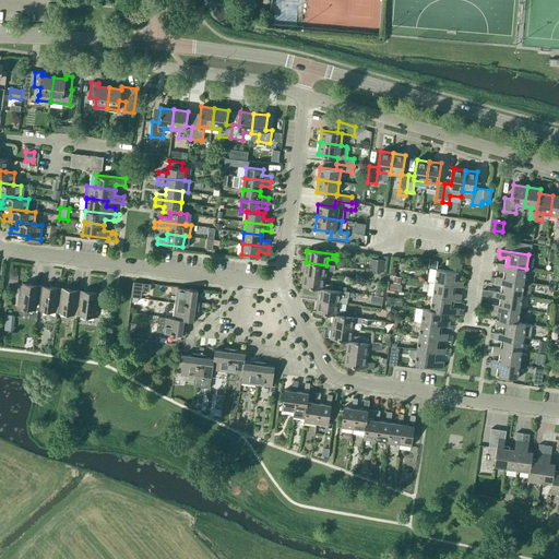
[(384,272),(385,261),(369,259),(368,270),(384,272)]
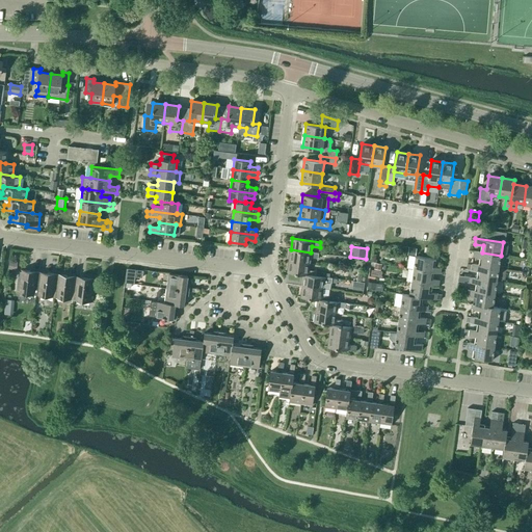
[(319,254),(311,253),(291,249),(289,261),(309,264),(310,258),(318,259),(319,254)]
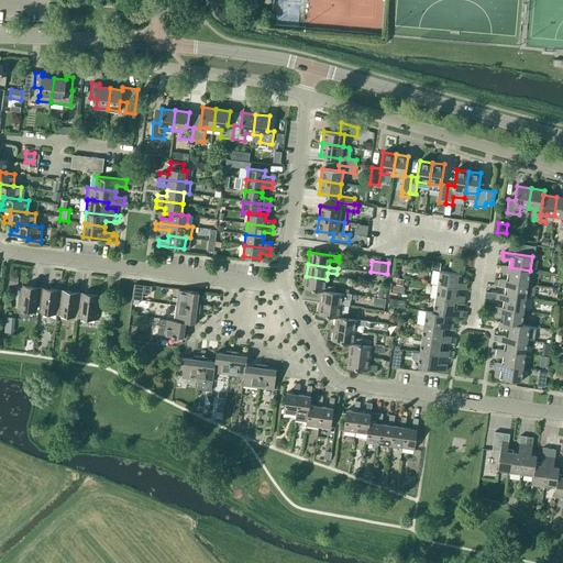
[(510,267),(500,266),(500,272),(509,273),(508,282),(528,284),(530,271),(510,267)]
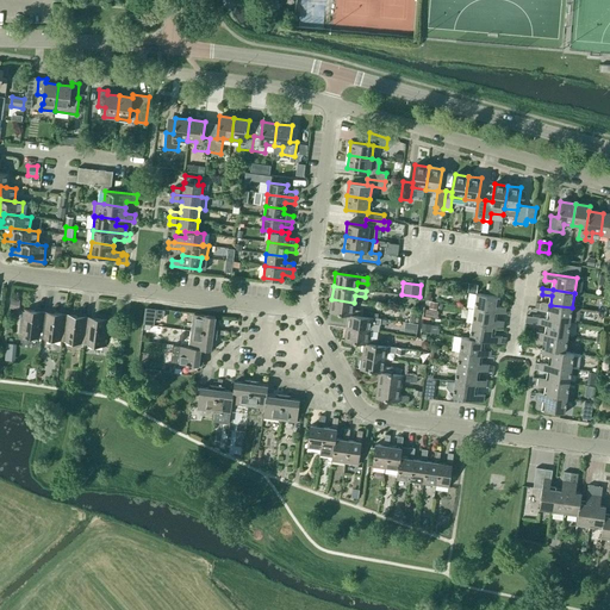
[(497,297),(477,293),(474,309),(495,312),(505,313),(506,307),(496,306),(497,297)]
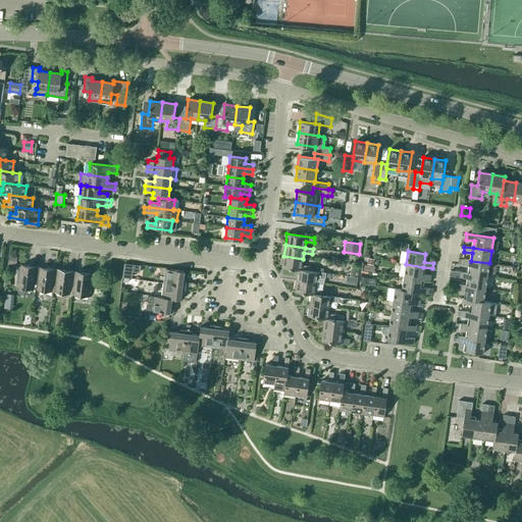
[(302,265),(303,259),(283,256),(282,267),(299,270),(299,269),(310,271),(310,266),(302,265)]
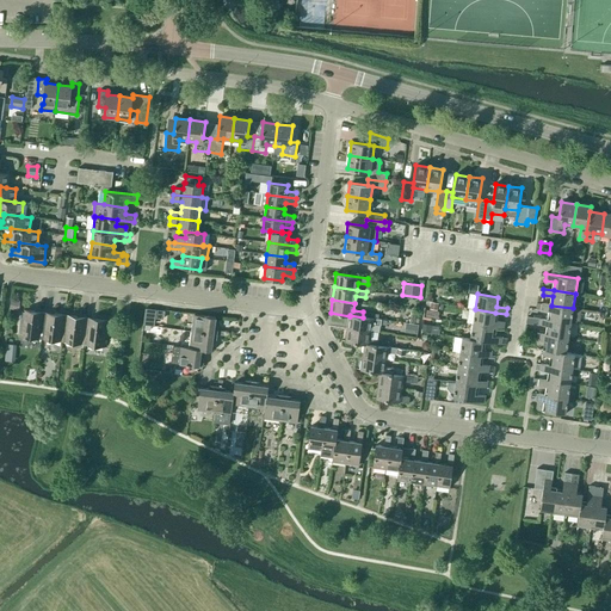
[(11,301),(10,309),(19,310),(20,302),(11,301)]
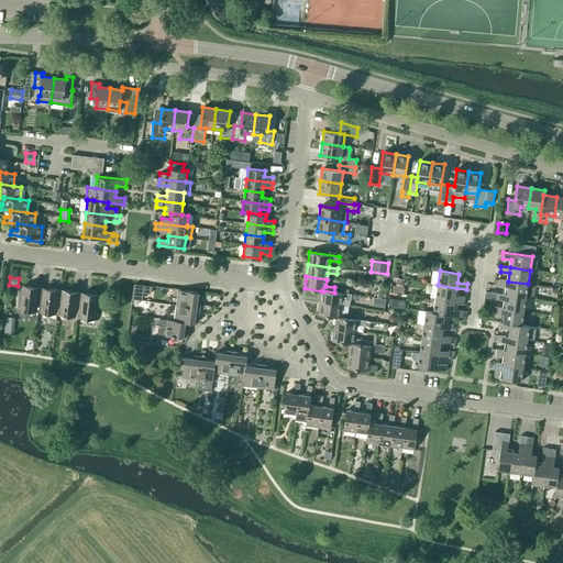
[(508,282),(499,279),(499,280),(498,282),(498,286),(508,287),(506,295),(526,298),(528,284),(508,282)]
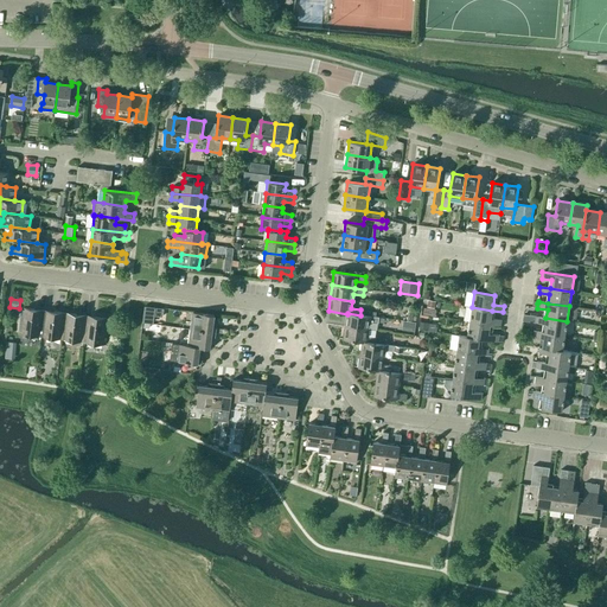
[(154,308),(145,306),(142,321),(153,323),(154,308)]
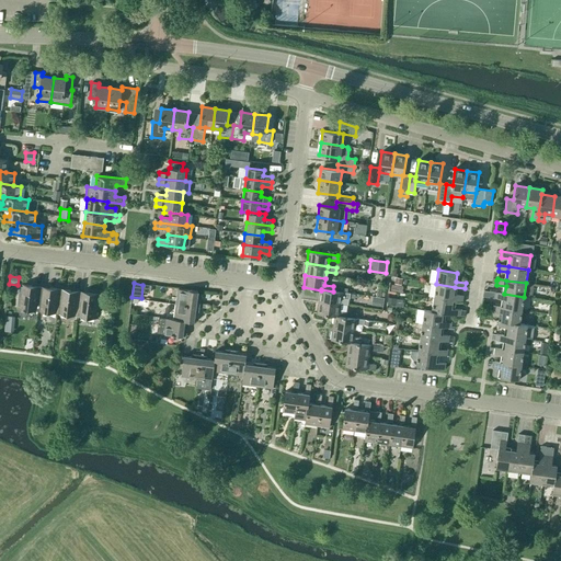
[(454,295),(455,287),(436,284),(434,298),(453,300),(453,301),(462,302),(464,296),(454,295)]
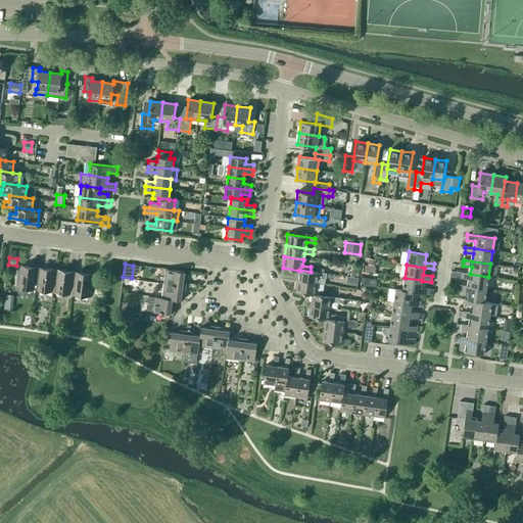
[(36,290),(38,268),(18,266),(16,287),(36,290)]
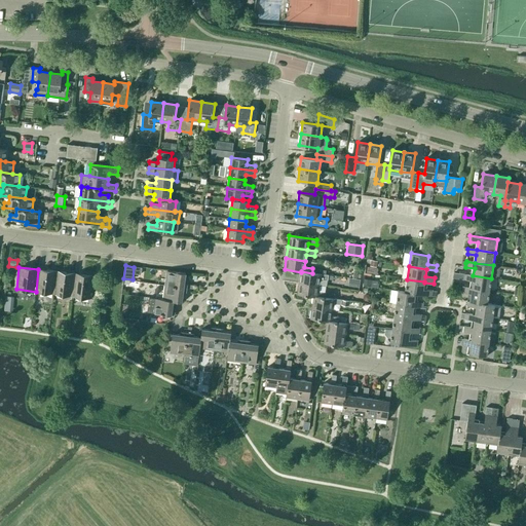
[(53,294),(57,271),(38,269),(36,292),(53,294)]
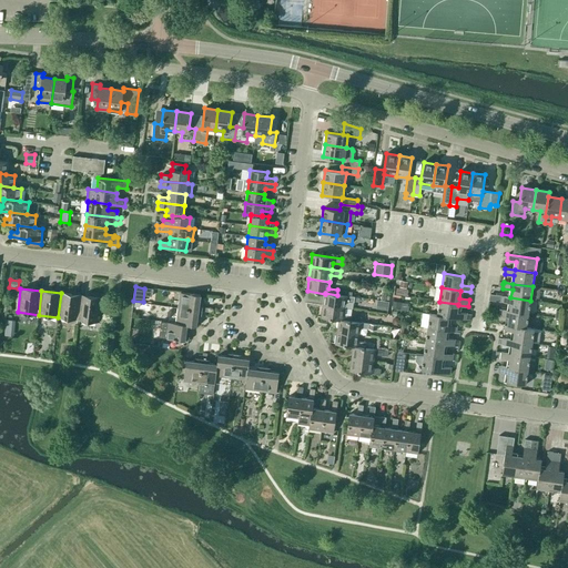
[(78,320),(81,296),(61,293),(58,317),(78,320)]
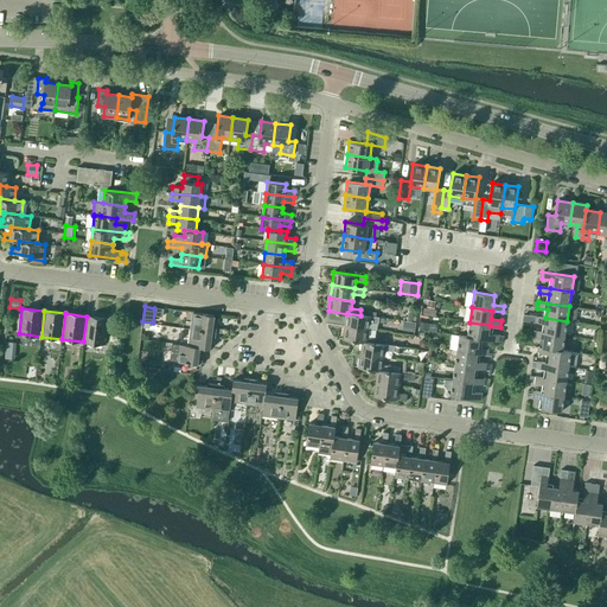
[(191,330),(216,333),(216,328),(212,328),(215,315),(193,313),(191,330)]
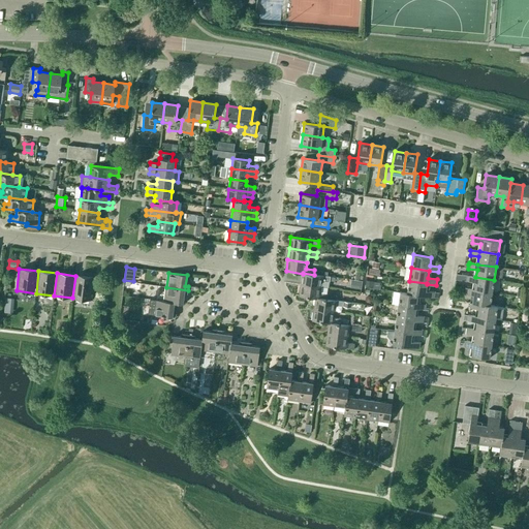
[(331,277),(314,275),(303,273),(303,274),(301,284),(320,287),(321,281),(330,282),(331,277)]
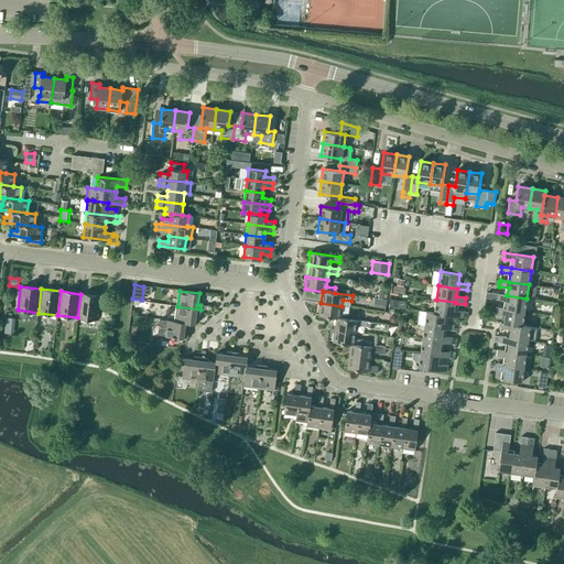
[(80,294),(77,317),(98,321),(101,296),(80,294)]
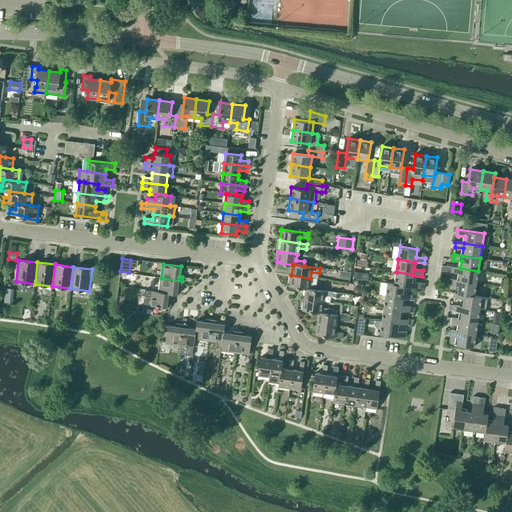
[(460,268),(452,267),(451,272),(460,273),(459,280),(459,281),(476,283),(478,271),(460,268)]
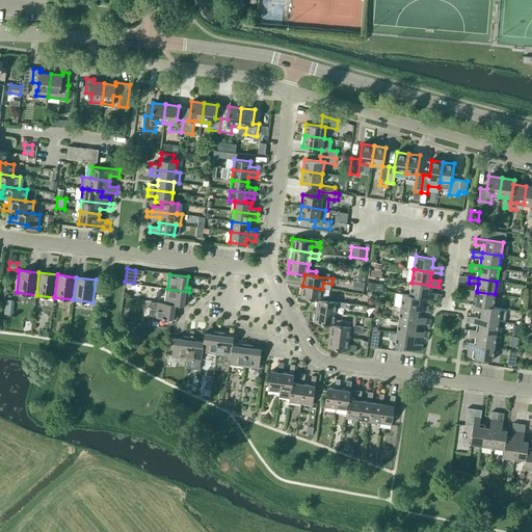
[(353,282),(352,289),(364,290),(364,283),(353,282)]
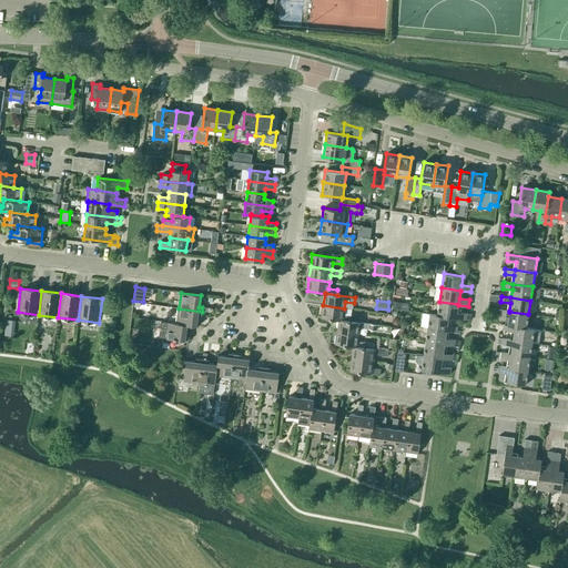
[(457,313),(458,305),(458,304),(439,302),(437,315),(449,317),(466,320),(467,314),(457,313)]
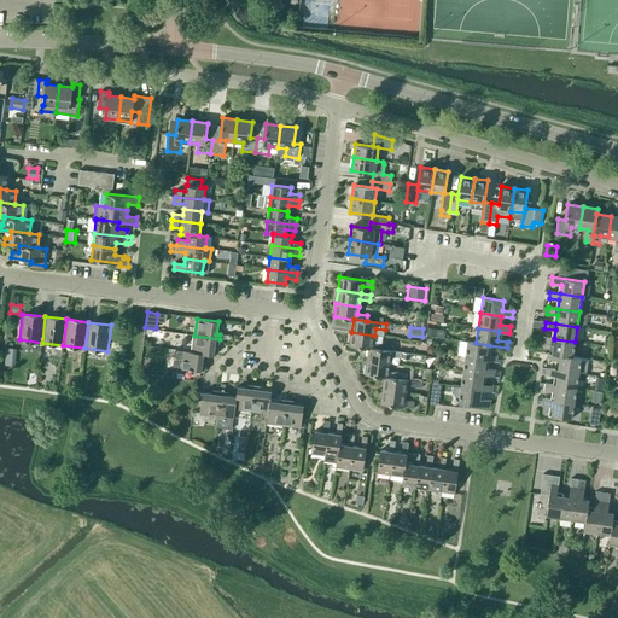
[(373,343),(374,336),(351,332),(350,345),(369,349),(369,348),(383,350),(383,349),(383,344),(373,343)]
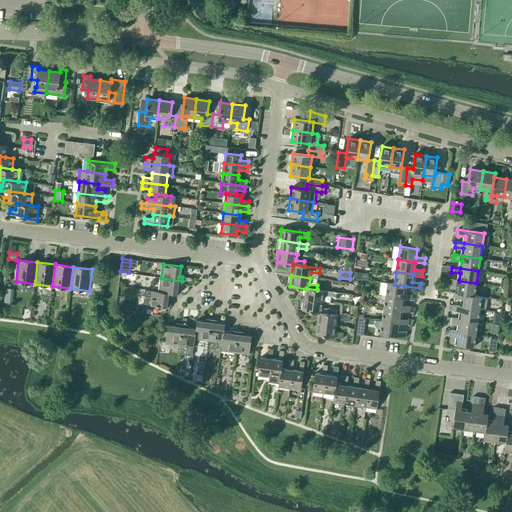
[(181,285),(182,281),(161,278),(159,292),(169,293),(177,295),(178,284),(181,285)]
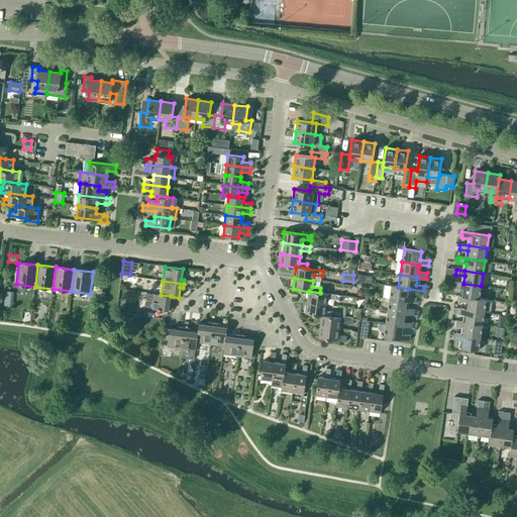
[(463,284),(463,283),(454,282),(453,288),(462,289),(461,296),(479,298),(481,286),(463,284)]
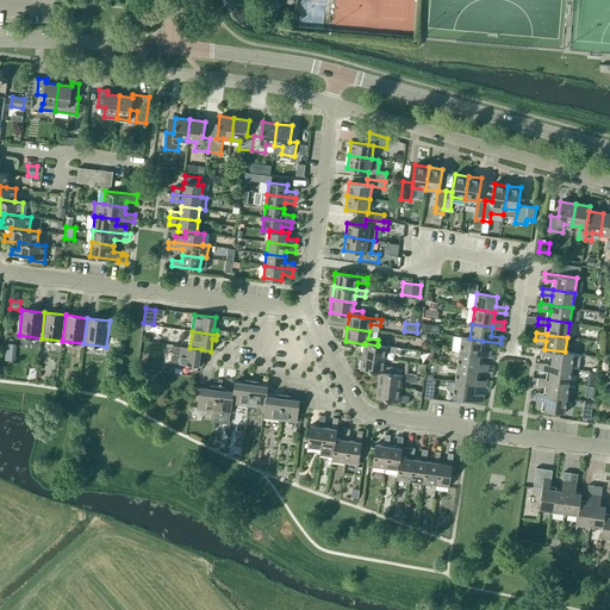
[(470,338),(461,337),(459,353),(480,355),(491,358),(491,350),(481,349),(483,341),(470,338)]
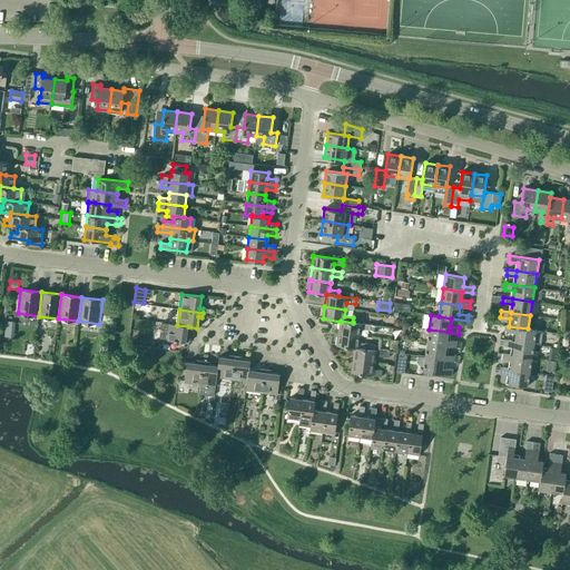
[(371,325),(353,322),(353,323),(341,321),(341,322),(338,333),(360,336),(361,330),(370,331),(371,325)]
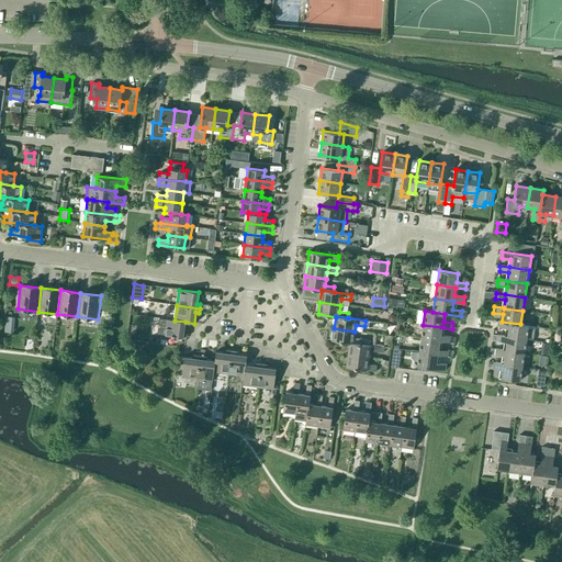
[(175,321),(159,318),(157,333),(164,334),(164,335),(171,336),(175,336),(183,337),(187,337),(188,334),(184,333),(186,322),(175,321)]
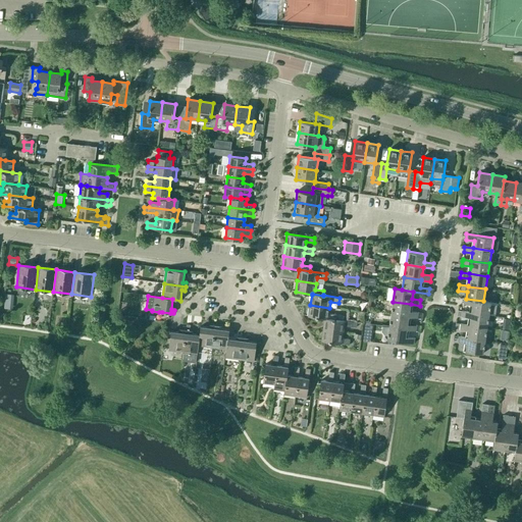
[(483,301),(466,299),(464,299),(463,304),(472,305),(471,312),(471,313),(488,315),(496,316),(498,303),(490,302),(483,301)]
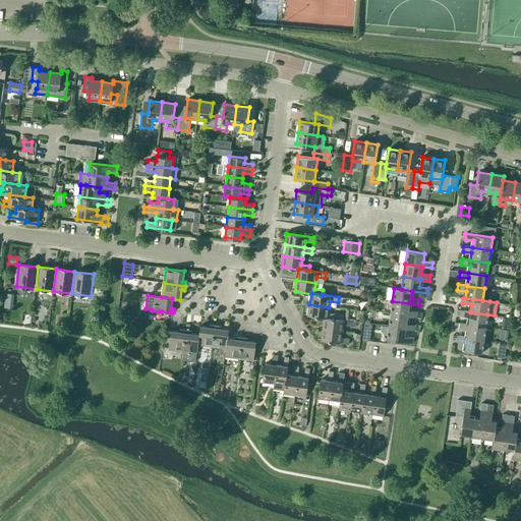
[(409,310),(410,303),(392,301),(390,313),(408,316),(417,317),(417,312),(409,310)]
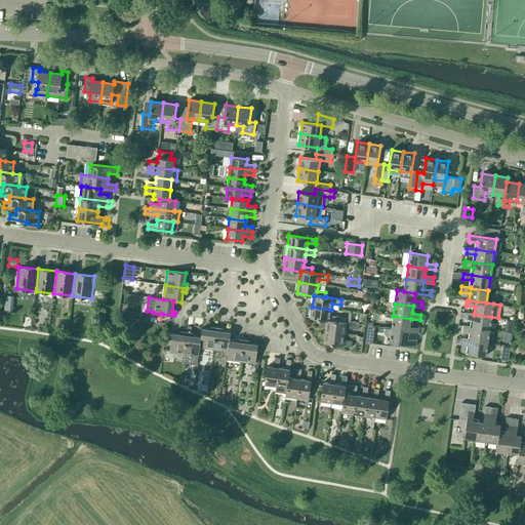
[(330,316),(331,310),(312,307),(311,318),(327,321),(327,320),(338,322),(338,321),(338,317),(330,316)]
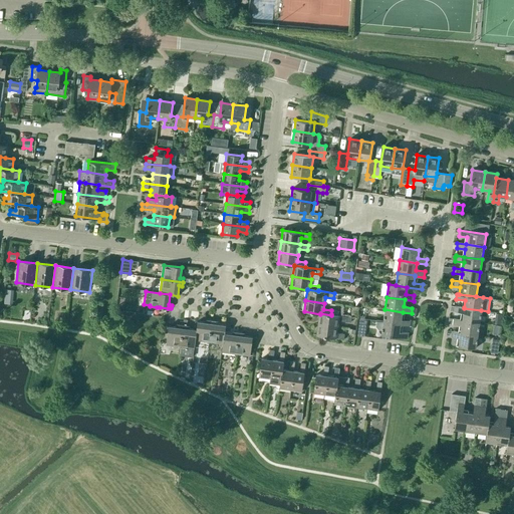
[(464,308),(464,307),(455,306),(454,312),(463,313),(462,320),(480,323),(481,310),(464,308)]
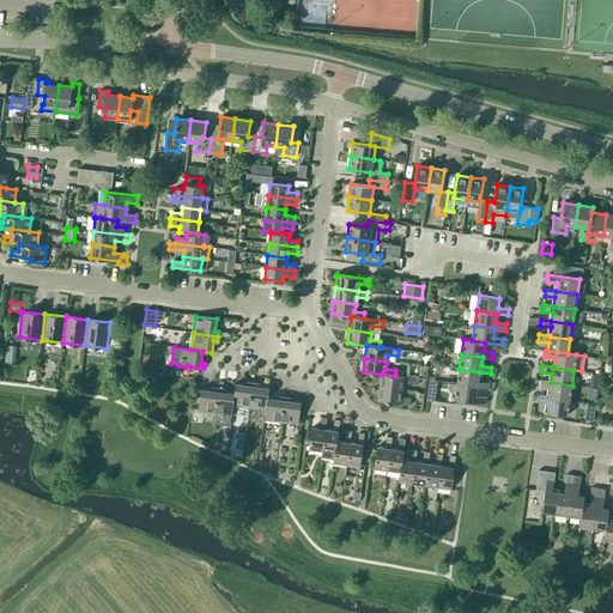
[(479,381),(480,372),(459,369),(456,383),(478,387),(489,389),(490,382),(479,381)]
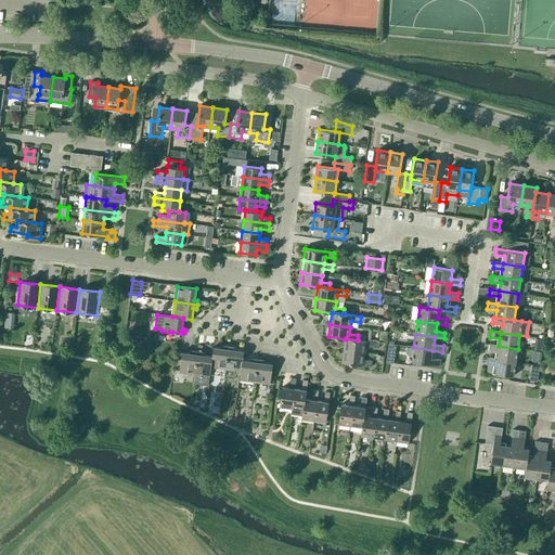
[(375,343),(358,339),(358,340),(346,338),(346,339),(344,350),(364,353),(365,347),(378,348),(379,344),(374,343),(375,343)]
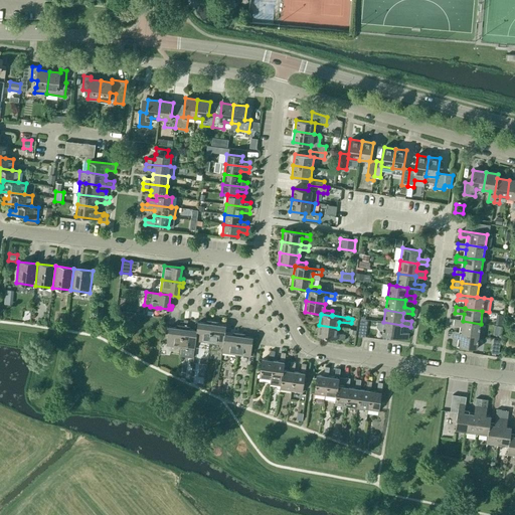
[(463,321),(454,320),(453,325),(462,326),(461,333),(461,334),(479,336),(481,324),(463,321)]
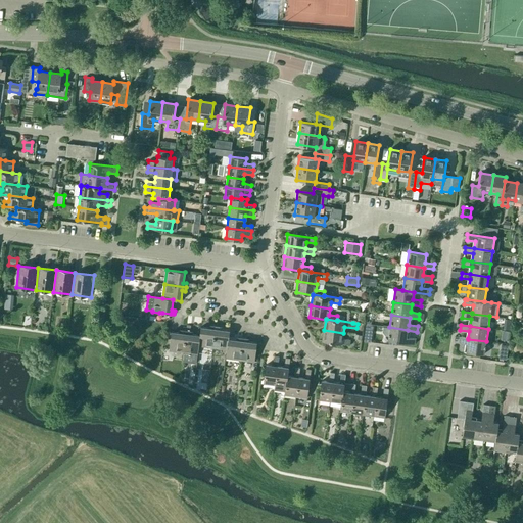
[(212,347),(216,326),(211,326),(211,329),(201,327),(199,336),(200,336),(198,345),(199,345),(212,347)]
